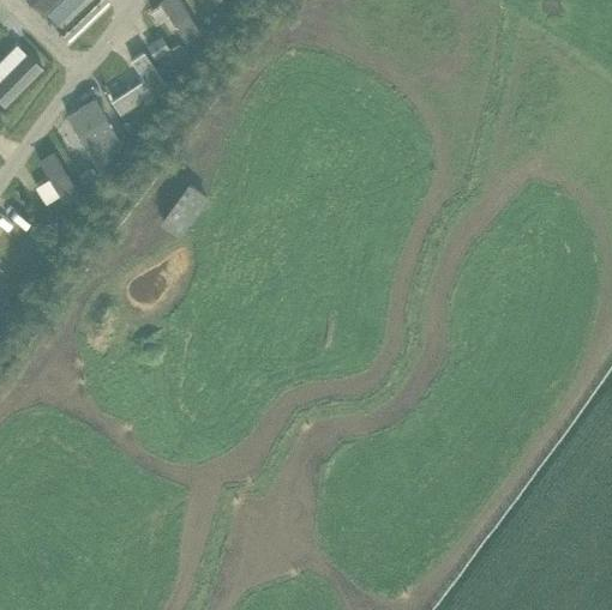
[(30,0),(58,29),(88,0),(30,0)]
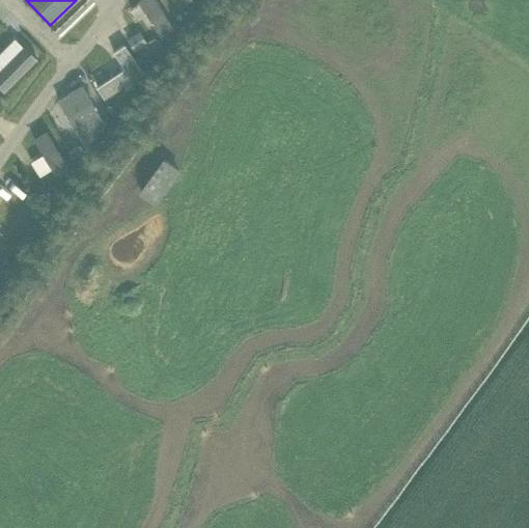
[(147,16),(161,37),(174,29),(156,0),(140,0),(126,9),(135,23),(147,16)]
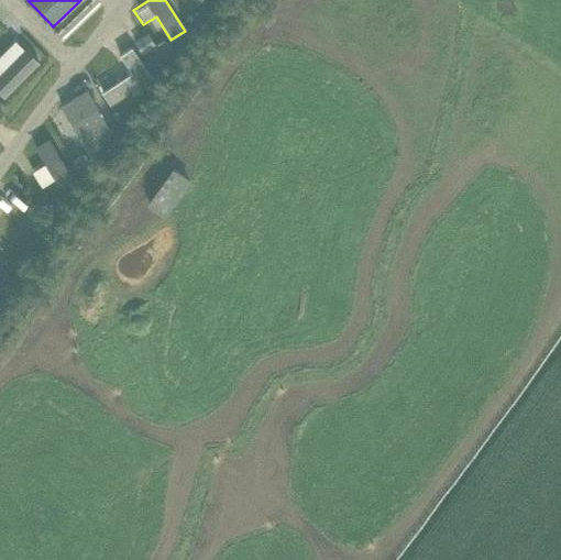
[(70,100),(94,138),(109,128),(86,90),(70,100)]
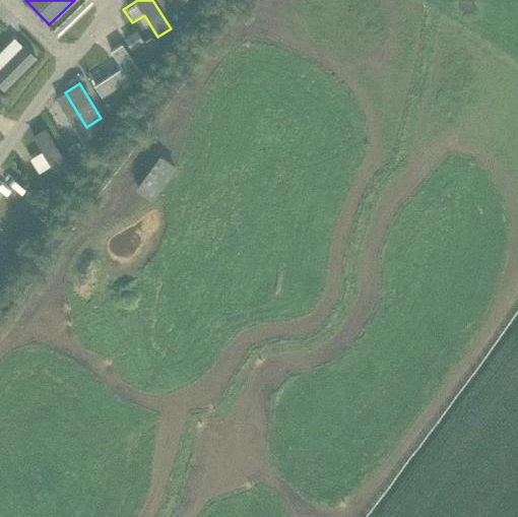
[(28,160),(40,177),(65,159),(44,129),(31,137),(42,151),(28,160)]
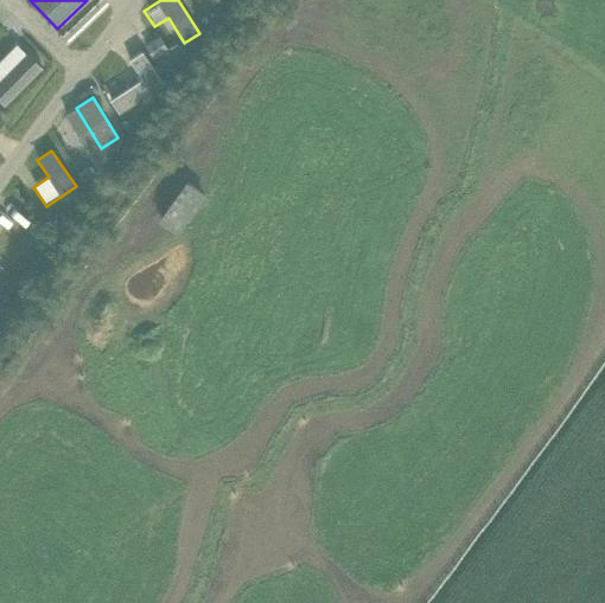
[(88,168),(76,177),(84,188),(93,177),(88,168)]
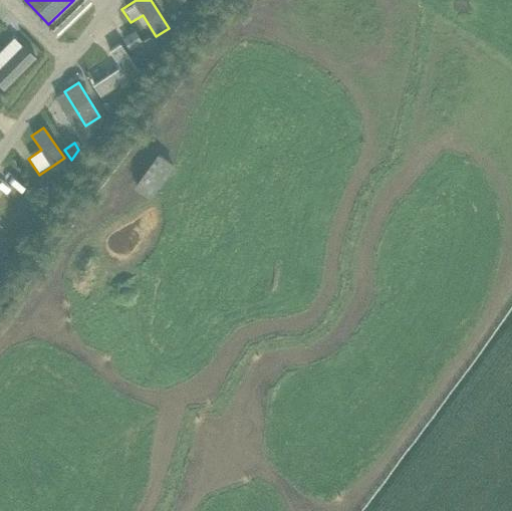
[(42,179),(31,184),(35,192),(35,191),(45,186),(46,186),(42,179)]
